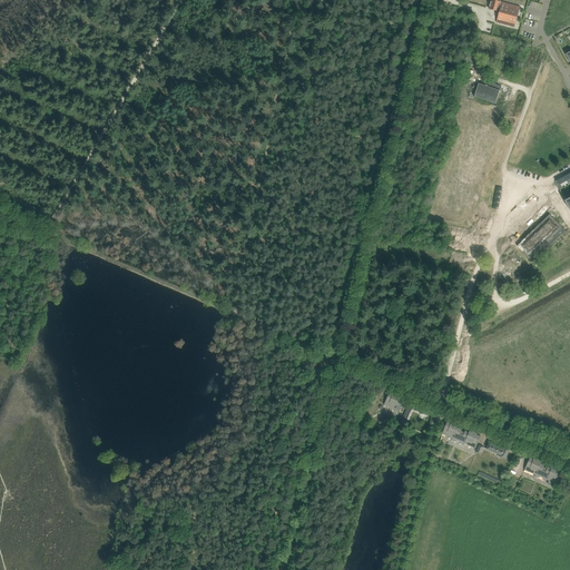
[(497,22),(514,27),(520,7),(495,0),(491,0),(489,9),(499,11),(497,22)]
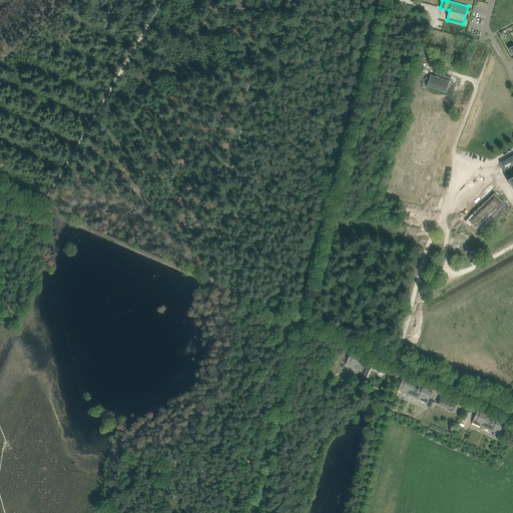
[(435,62),(422,59),(413,94),(461,107),(466,85),(450,81),(449,84),(431,80),(435,62)]
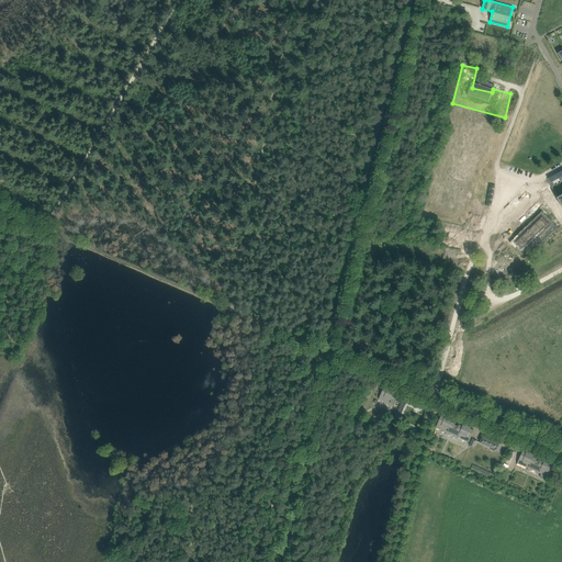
[(561,223),(561,218),(541,197),(502,235),(525,259),(561,223)]
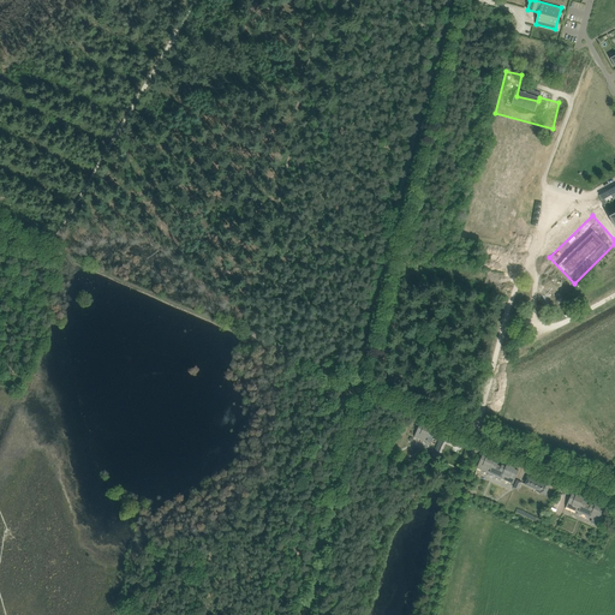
[(424,425),(421,424),(415,436),(427,442),(425,443),(430,445),(436,433),(431,431),(433,428),(424,424),(424,425)]
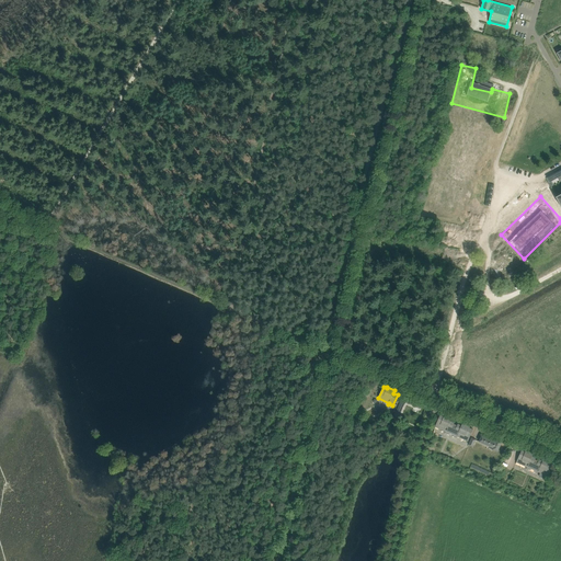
[(411,400),(410,403),(420,408),(423,402),(409,396),(408,399),(411,400)]
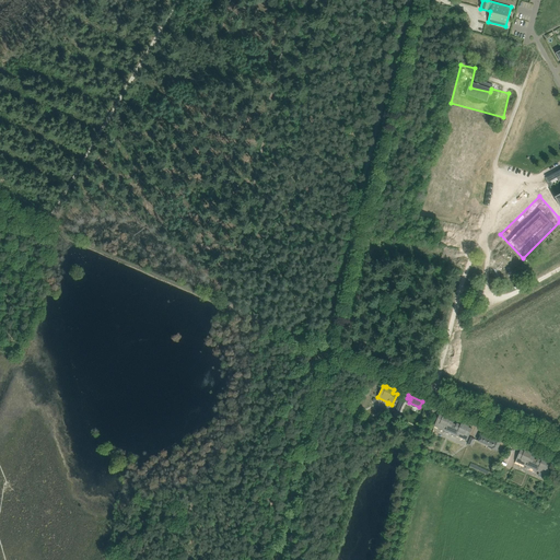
[(400,400),(395,412),(399,413),(405,403),(400,400)]
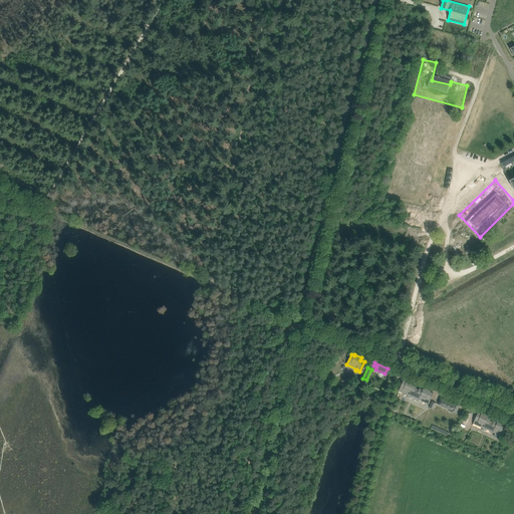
[(404,380),(399,391),(409,396),(408,397),(412,398),(413,397),(416,398),(415,400),(419,401),(419,400),(429,404),(434,394),(430,392),(431,391),(424,388),(423,390),(420,389),(419,390),(416,389),(417,387),(414,386),(414,383),(407,380),(407,381),(404,380)]
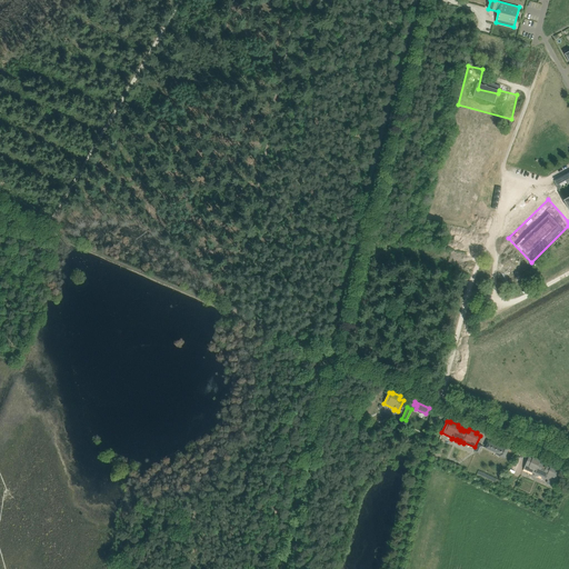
[(489,441),(486,448),(500,453),(499,456),(505,458),(509,447),(503,445),(502,448),(498,446),(499,445),(497,443),(496,445),(489,441)]
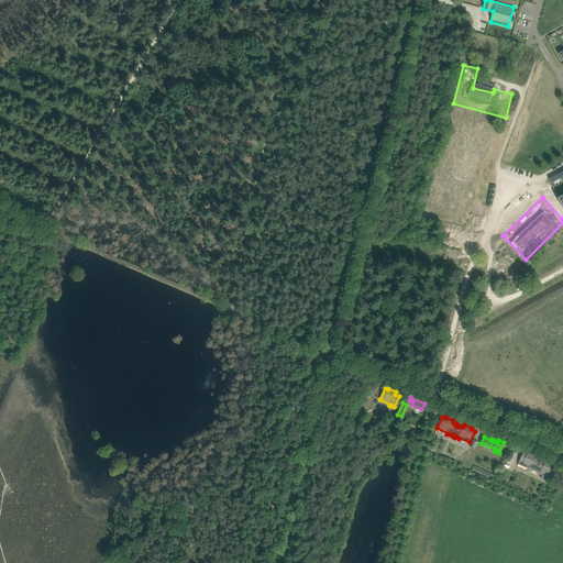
[(527,453),(523,452),(518,464),(529,468),(528,470),(532,472),(533,470),(537,472),(536,473),(540,475),(540,473),(551,478),(556,466),(553,465),(553,464),(545,461),(544,463),(541,461),(540,462),(537,461),(538,460),(534,457),(536,455),(528,452),(527,453)]
